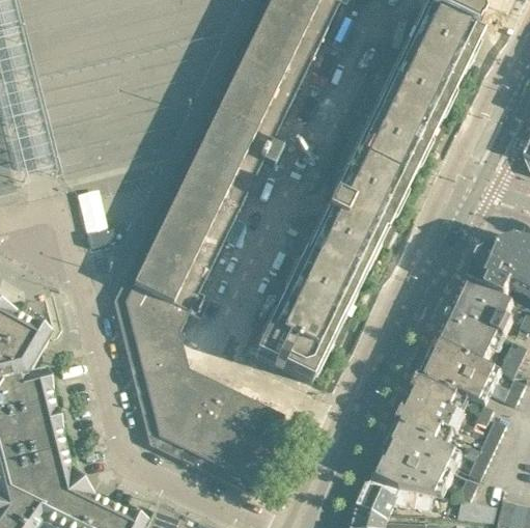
[(120,0),(108,3),(115,40),(174,28),(173,23),(192,20),(194,29),(232,21),(228,0),(120,0)]
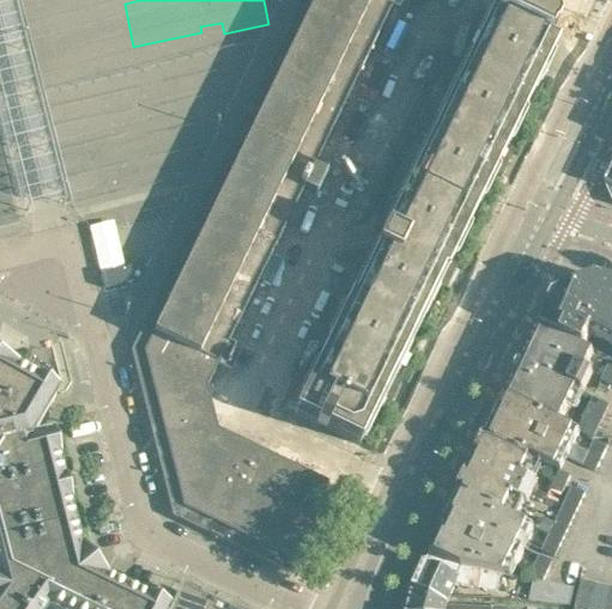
[(355,0),(357,8),(363,6),(367,19),(380,16),(401,96),(423,91),(426,102),(459,93),(456,85),(477,80),(478,89),(535,73),(532,59),(553,54),(538,0),(355,0)]
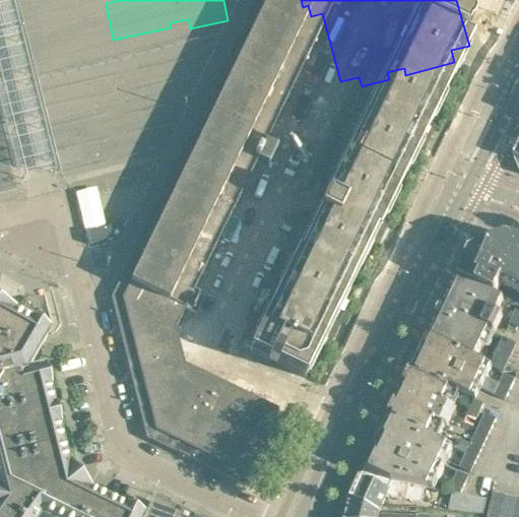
[(181,87),(176,67),(188,64),(185,48),(130,62),(135,79),(142,77),(147,97),(181,87)]
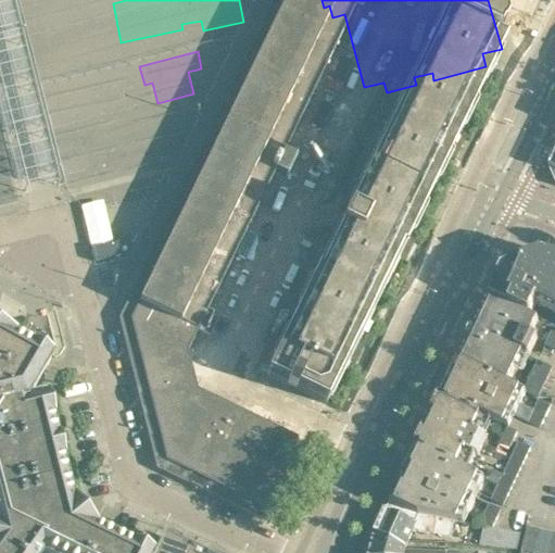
[(78,82),(82,93),(101,89),(100,87),(115,83),(113,73),(78,82)]
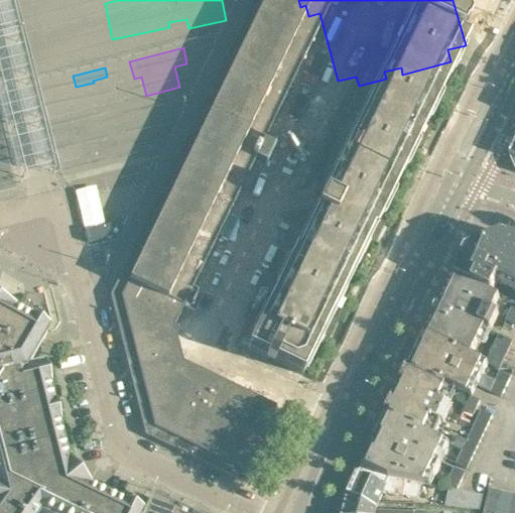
[(148,184),(123,229),(133,234),(120,257),(96,299),(81,325),(89,355),(242,443),(272,435),(403,210),(395,178),(242,91),(211,99),(172,166),(158,190),(148,184)]
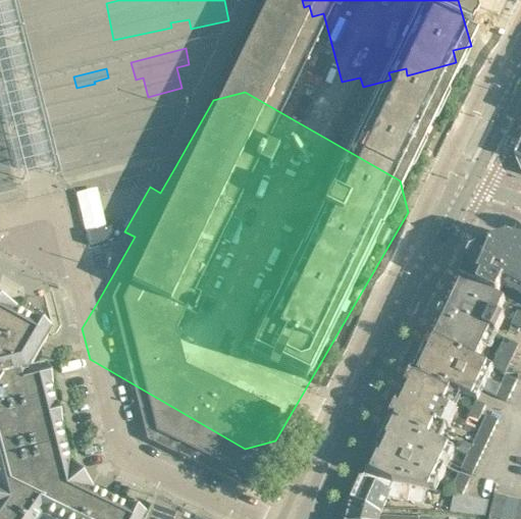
[(520,240),(505,235),(469,249),(457,276),(503,300),(504,298),(495,294),(501,282),(520,293),(520,240)]
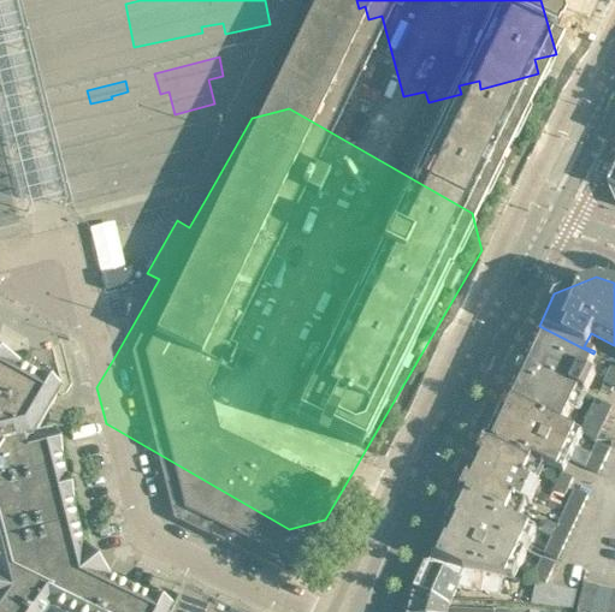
[(587,366),(593,354),(539,326),(506,396),(561,422),(561,421),(579,384),(590,388),(598,370),(587,366)]
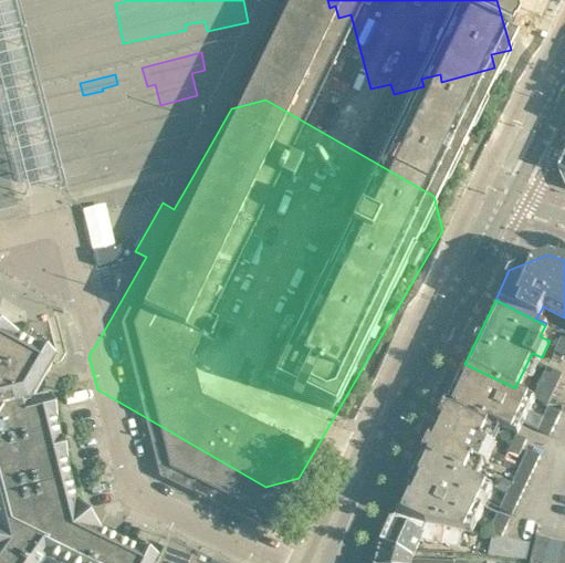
[(564,355),(564,332),(562,331),(553,350),(564,355)]
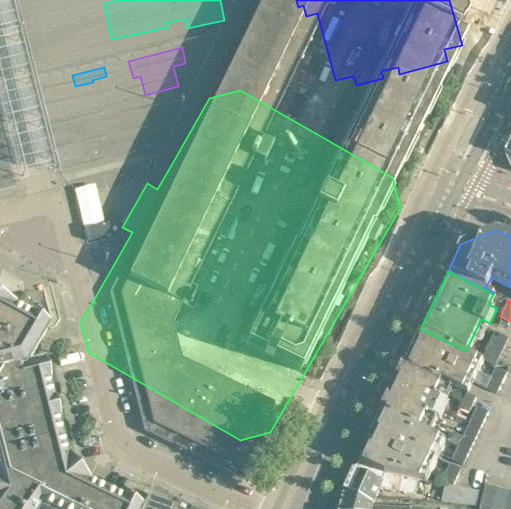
[(0,508),(36,508),(131,508),(84,486),(64,461),(63,460),(39,365),(28,367),(26,362),(44,332),(0,306),(0,508)]
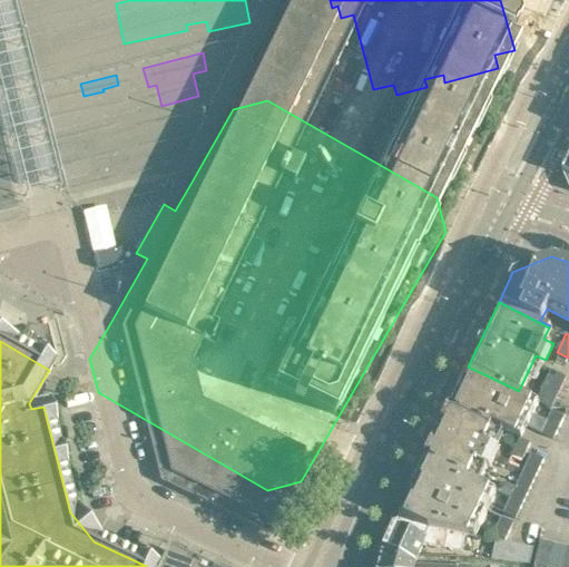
[(441,422),(438,429),(494,456),(507,431),(513,434),(514,432),(517,427),(520,420),(540,430),(543,422),(547,417),(530,409),(535,398),(519,390),(519,391),(468,367),(458,388),(453,397),(452,401),(451,402),(441,422)]
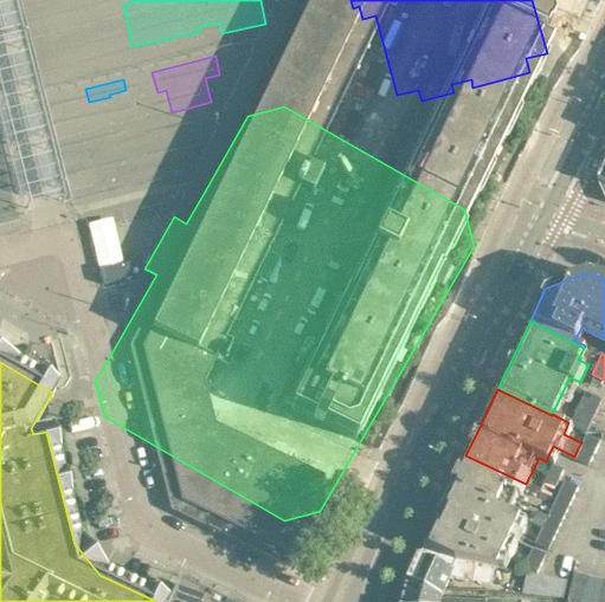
[(584,392),(568,422),(585,431),(600,399),(584,392)]
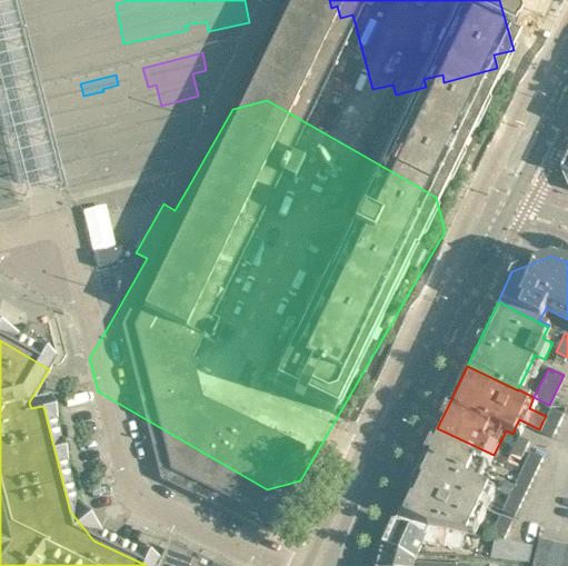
[(562,413),(550,406),(547,414),(559,420),(562,413)]
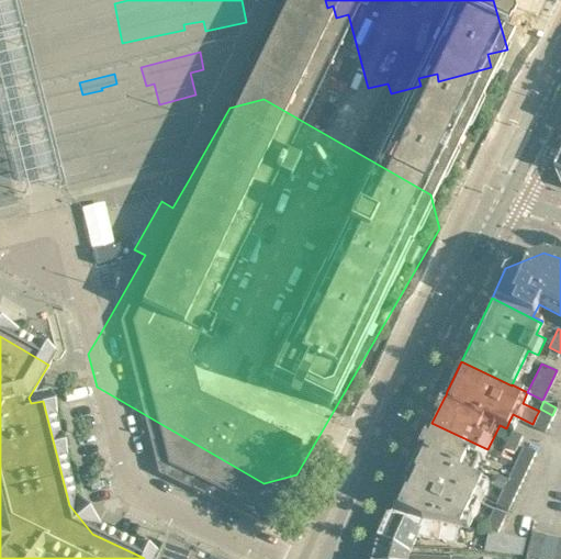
[(539,411),(536,416),(548,422),(552,415),(540,409),(539,411)]
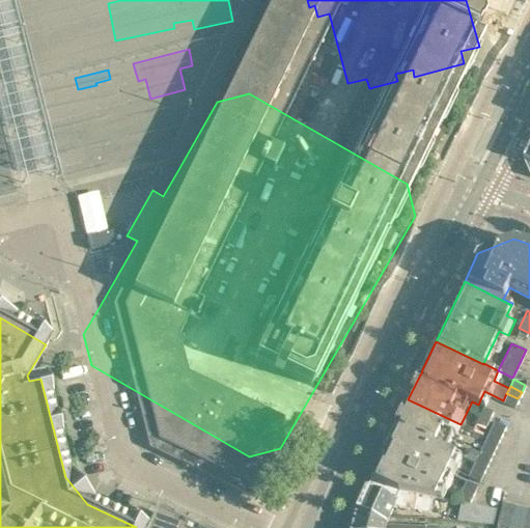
[(503,400),(514,406),(518,398),(506,393),(503,400)]
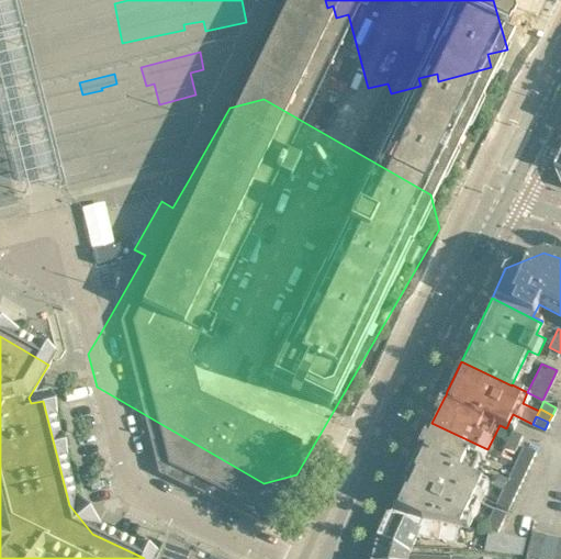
[(482,459),(487,449),(432,423),(419,449),(471,474),(480,458),(482,459)]
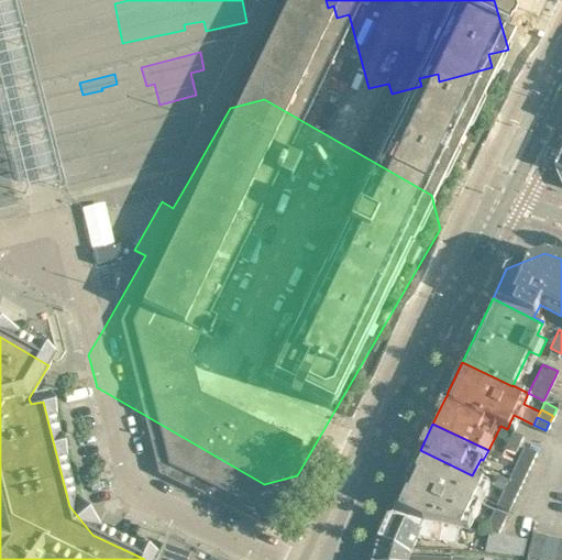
[(524,435),(513,430),(509,438),(519,443),(524,435)]
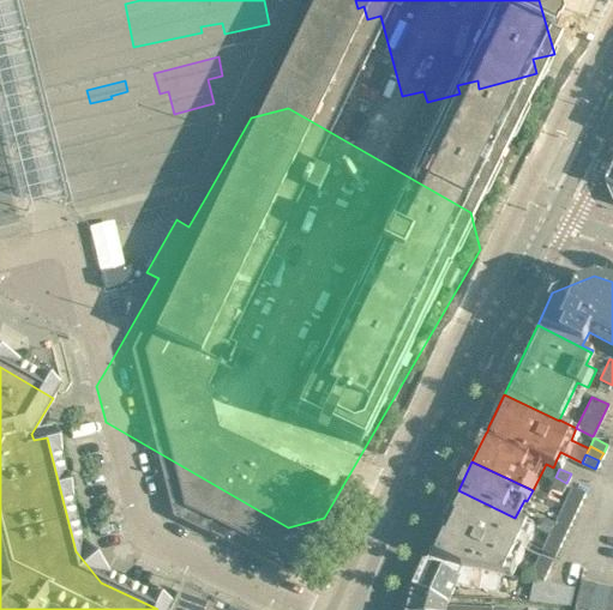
[(551,485),(562,491),(566,483),(556,477),(551,485)]
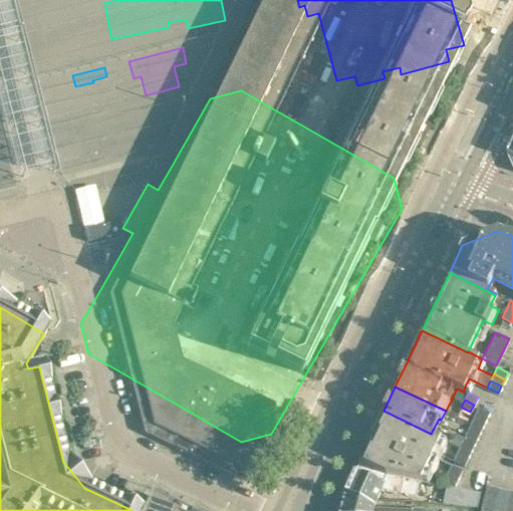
[(478,406),(475,412),(486,418),(489,412),(478,406)]
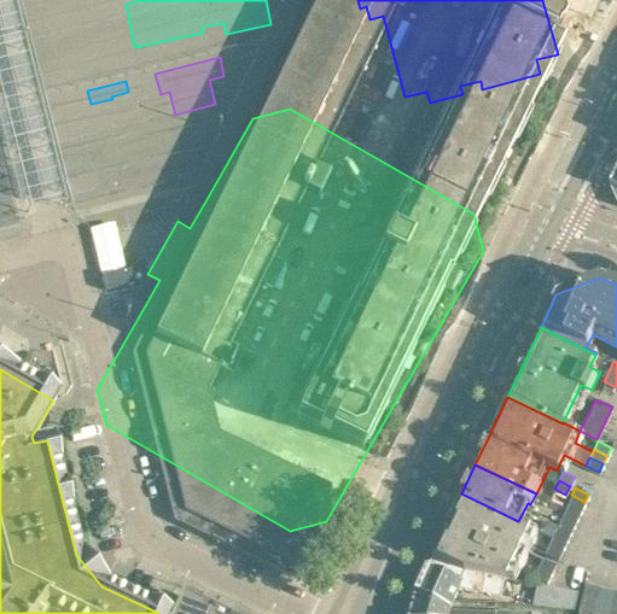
[(461,493),(432,555),(464,569),(502,577),(514,578),(537,531),(518,521),(461,493)]
